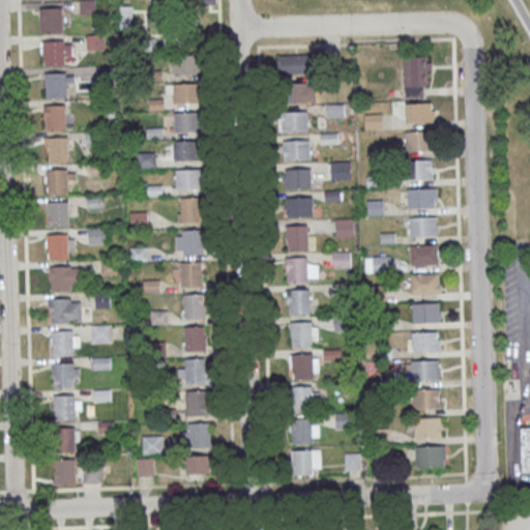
[(120,29),(131,29),(131,6),(120,6),(120,29)]
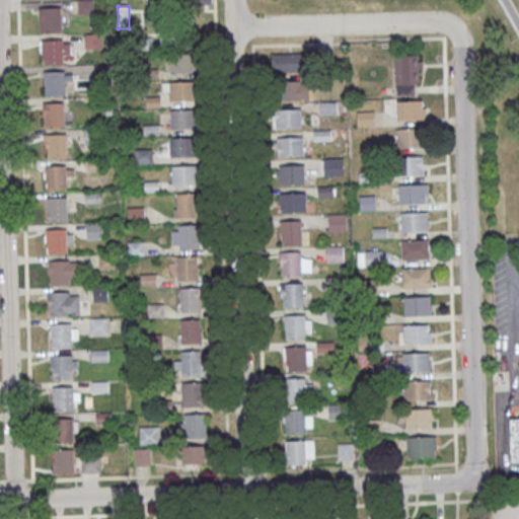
[(41,8),(60,7),(61,31),(42,32),(41,8)]
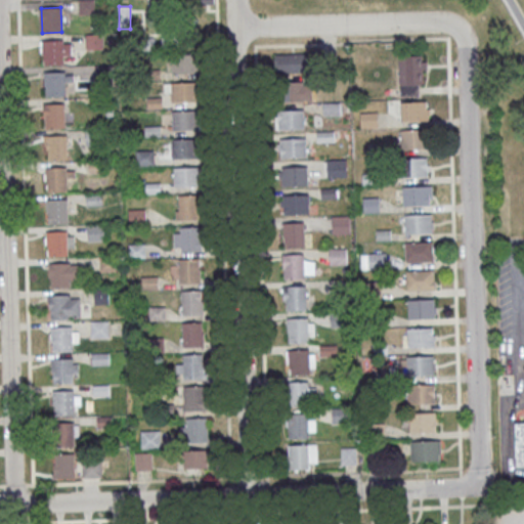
[(86,47),(102,47),(102,35),(86,35),(86,47)]
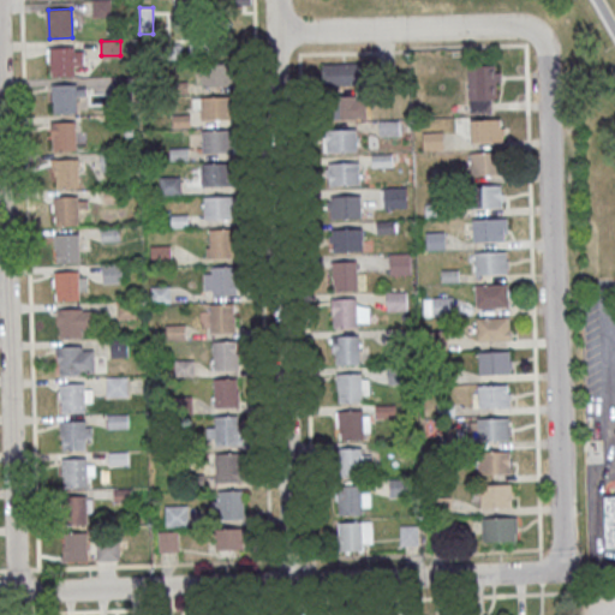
[(51,47),(73,47),(75,76),(51,76),(51,47)]
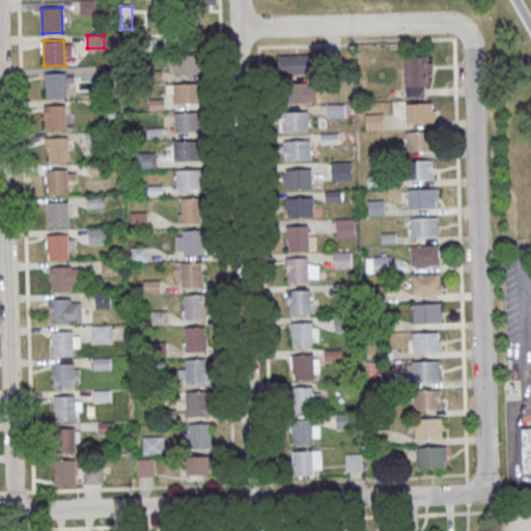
[(280,73),(317,73),(317,54),(280,54),(280,73)]
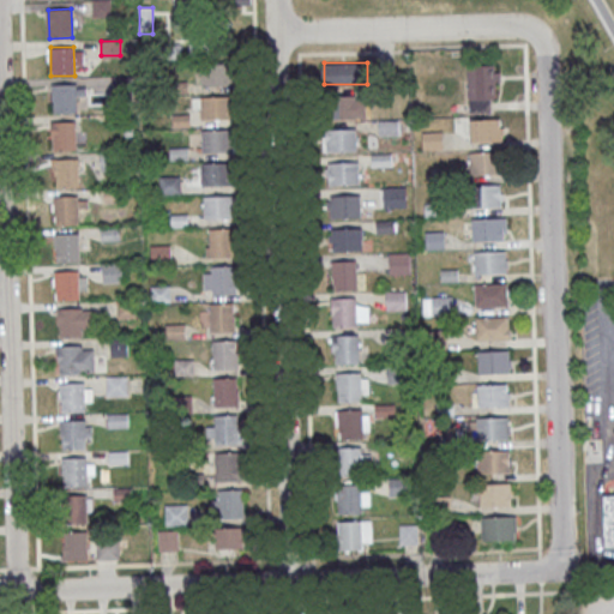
[(202,86),(234,86),(234,64),(202,64),(202,86)]
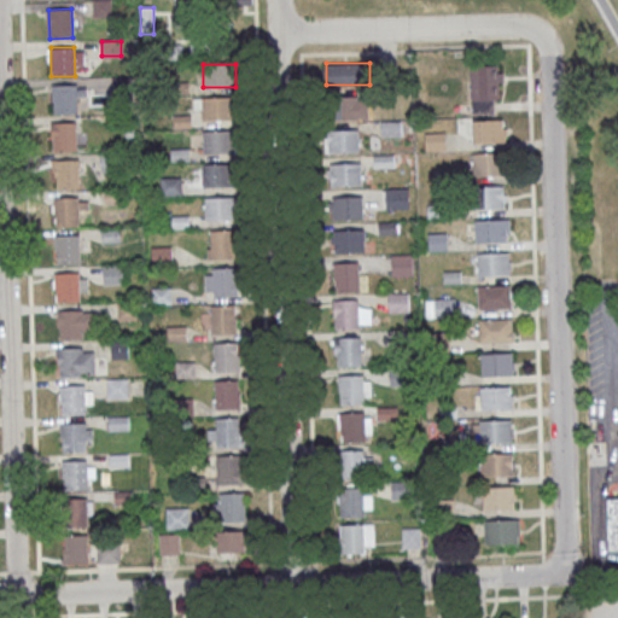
[(471,65),(470,111),(502,111),(502,65),(471,65)]
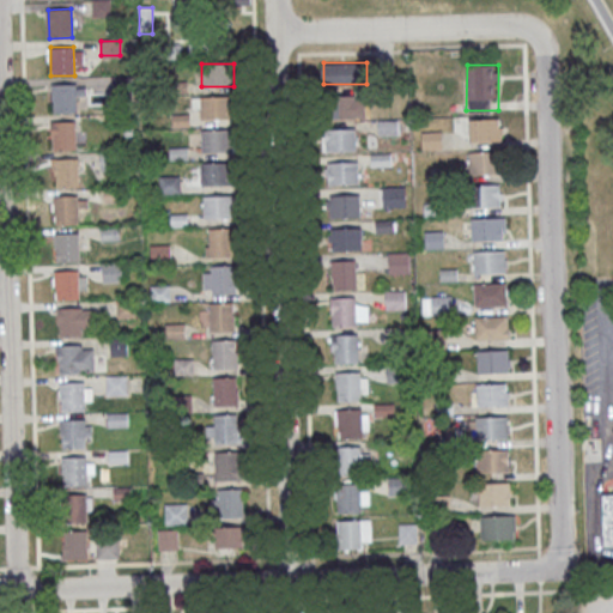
[(52,85),(76,84),(76,113),(53,114),(52,85)]
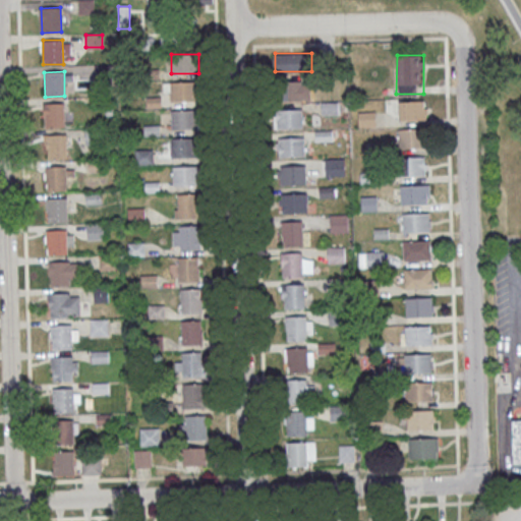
[(302,100),(302,80),(282,81),(282,100),(302,100)]
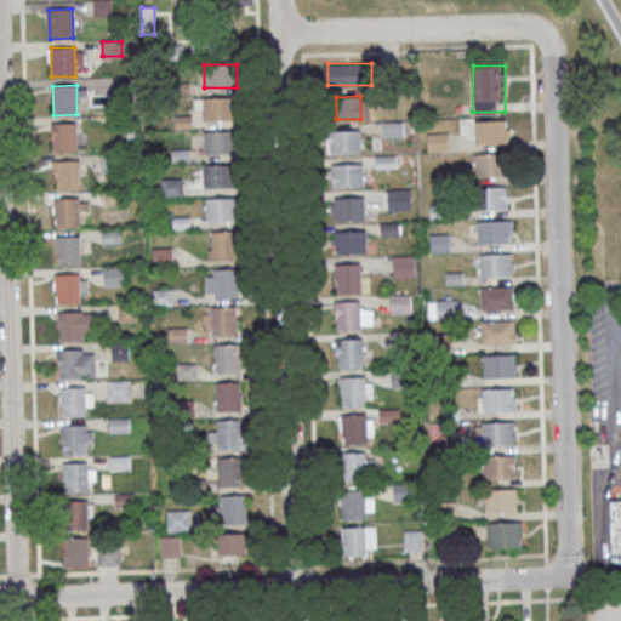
[(198,97),(198,120),(234,120),(234,97),(198,97)]
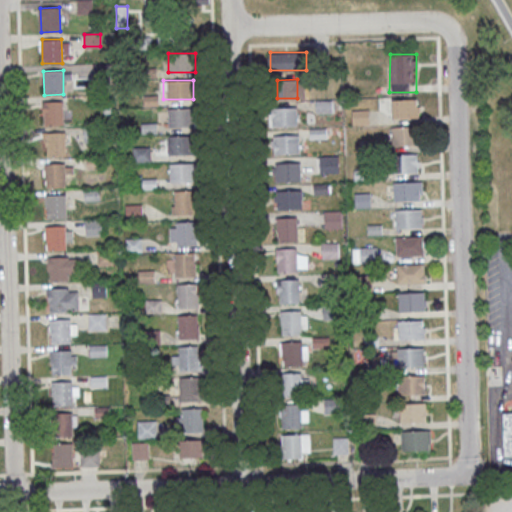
[(393,100),(419,98),(420,117),(394,118),(393,100)]
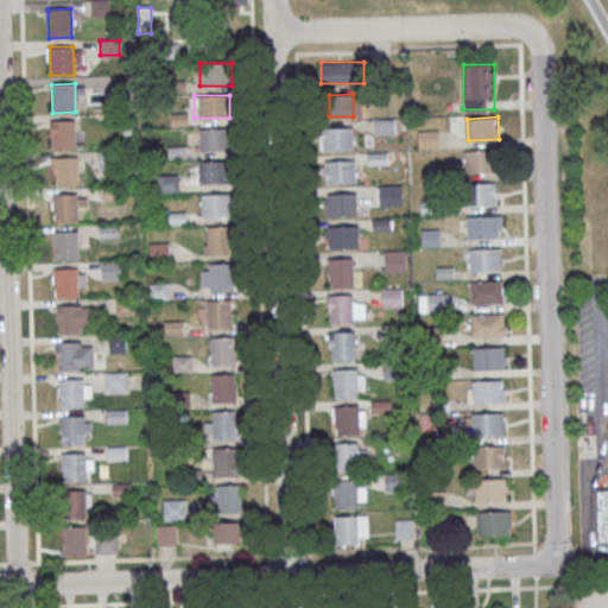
[(51,120),(75,120),(75,149),(52,149),(51,120)]
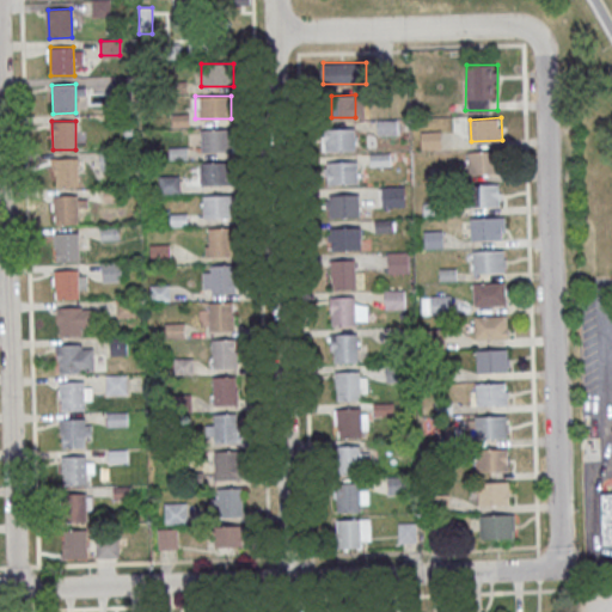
[(324,129),(355,128),(355,150),(324,151),(324,129)]
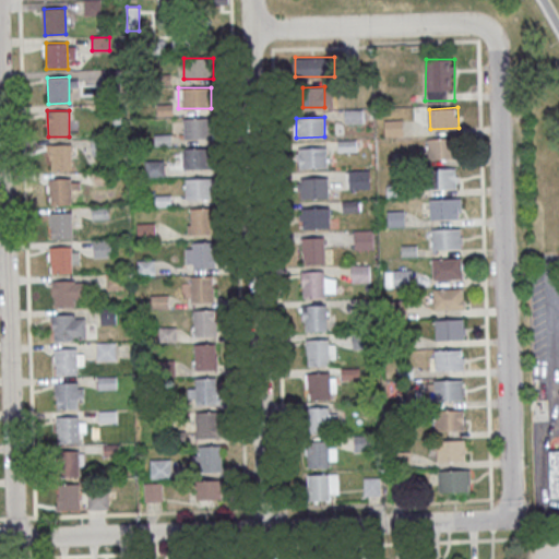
[(211,118),(183,118),(183,139),(211,139),(211,118)]
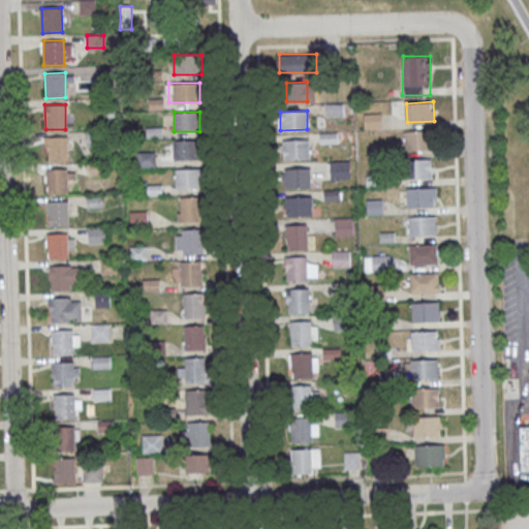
[(381,129),(381,114),(364,114),(364,129),(381,129)]
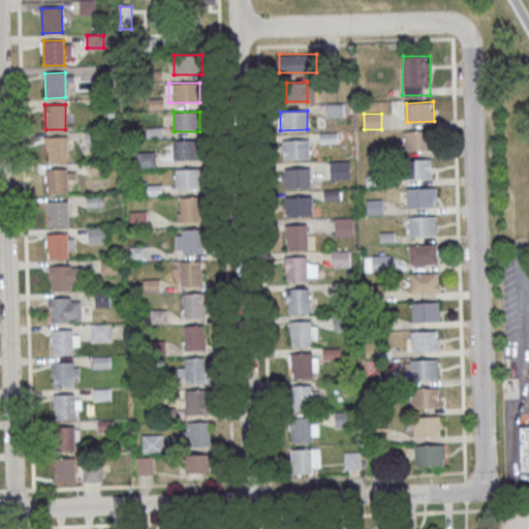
[(404,131),(431,130),(432,149),(405,150),(404,131)]
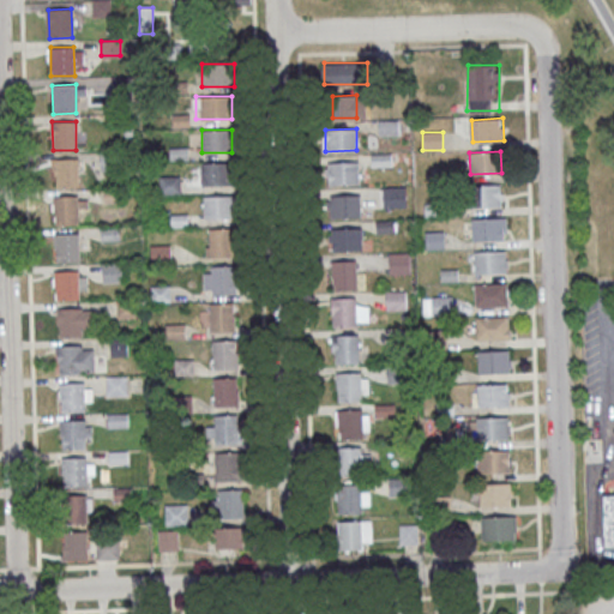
[(392,166),(392,155),(373,155),(373,166),(392,166)]
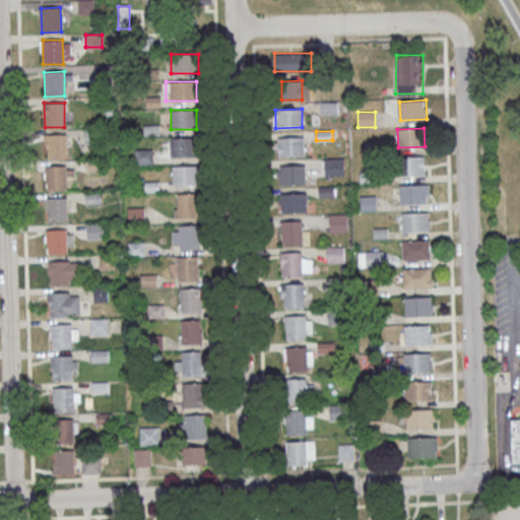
[(47,134),(66,133),(67,157),(48,158),(47,134)]
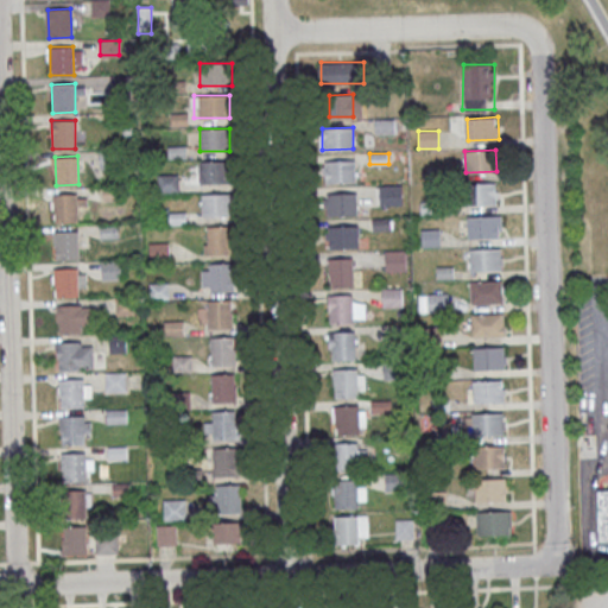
[(324,162),(355,160),(355,182),(324,183),(324,162)]
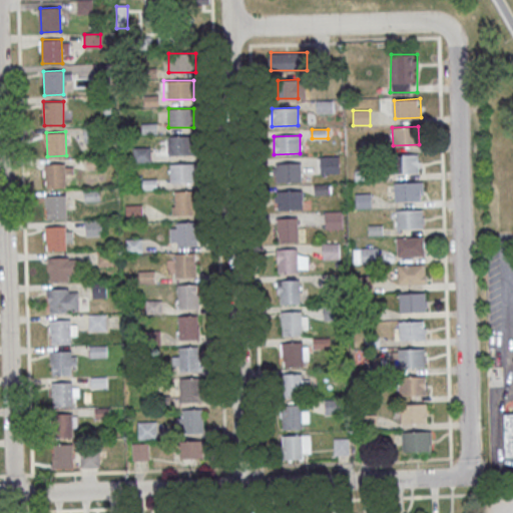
[(195,136),(167,136),(167,155),(195,155),(195,136)]
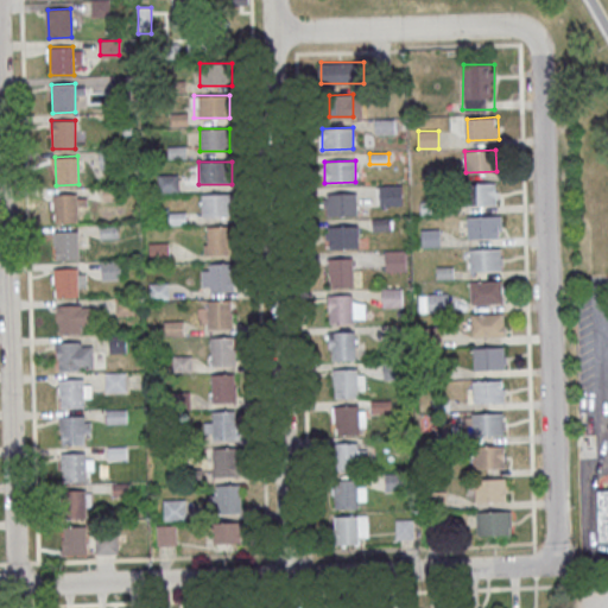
[(178,192),(178,175),(158,175),(158,192),(178,192)]
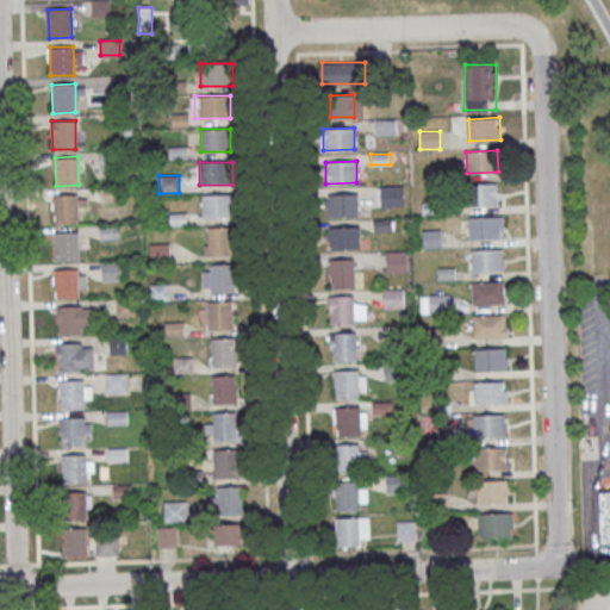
[(466,185),(497,184),(498,205),(467,206),(466,185)]
